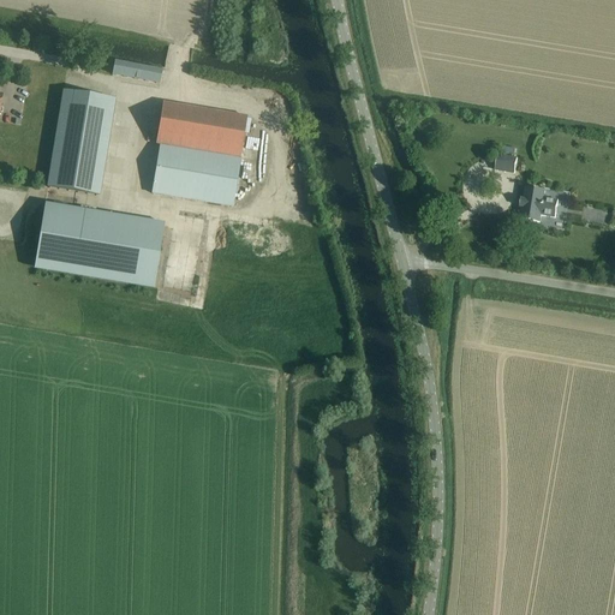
[(115,61),(113,76),(160,84),(162,71),(115,61)]
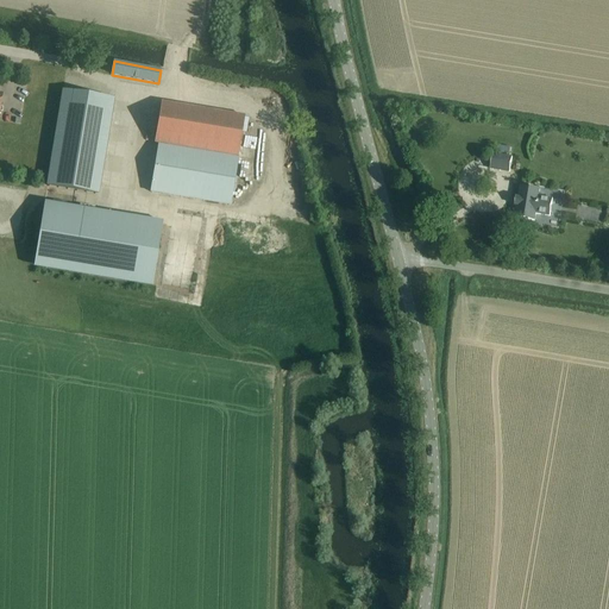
[(63,90),(48,182),(48,186),(98,193),(113,98),(63,90)]
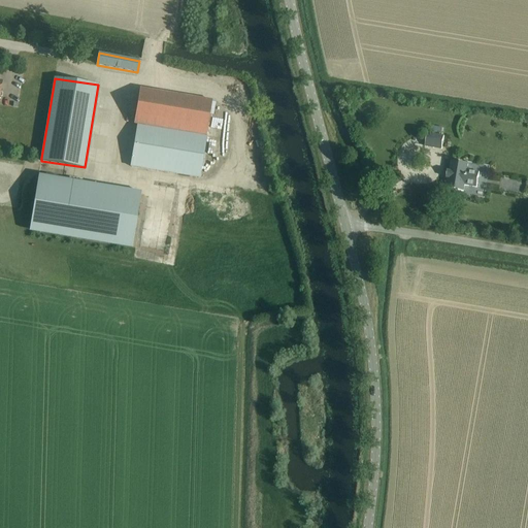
[(131,166),(199,177),(212,100),(139,88),(133,125),(137,126),(131,166)]
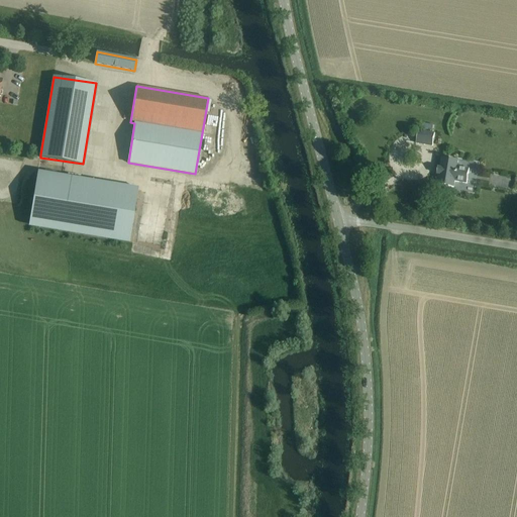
[(5,103),(17,105),(17,101),(13,100),(14,96),(6,95),(5,103)]
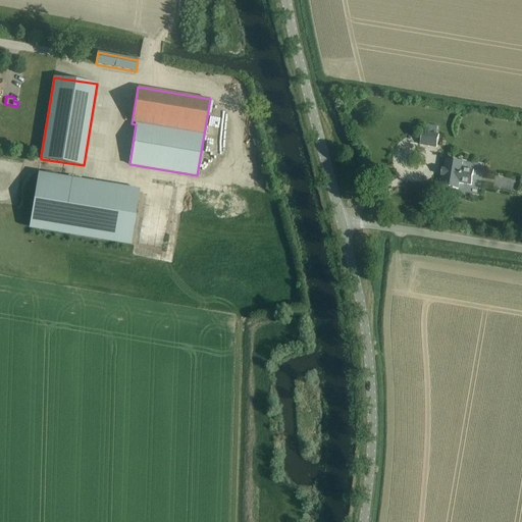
[(420,145),(436,148),(438,135),(422,132),(420,145)]
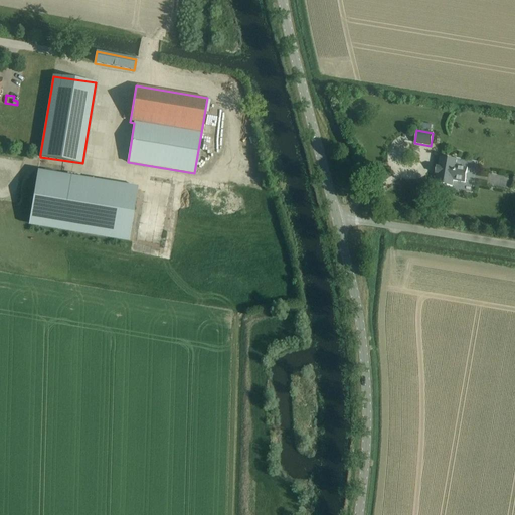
[(440,157),(439,167),(437,167),(436,174),(438,174),(436,184),(452,187),(453,180),(465,182),(468,168),(455,166),(457,160),(440,157)]
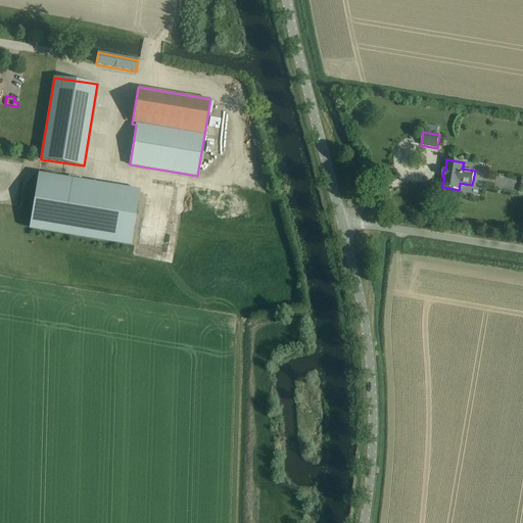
[(38,176),(30,227),(131,244),(139,192),(38,176)]
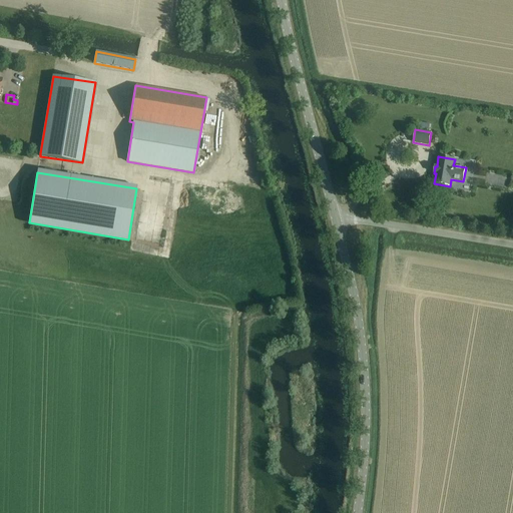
All buildings are outlined.
